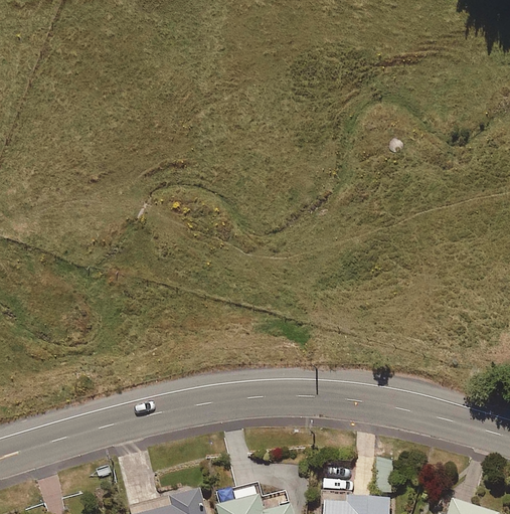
[(392,459),(376,458),(373,490),(390,491),(392,459)]
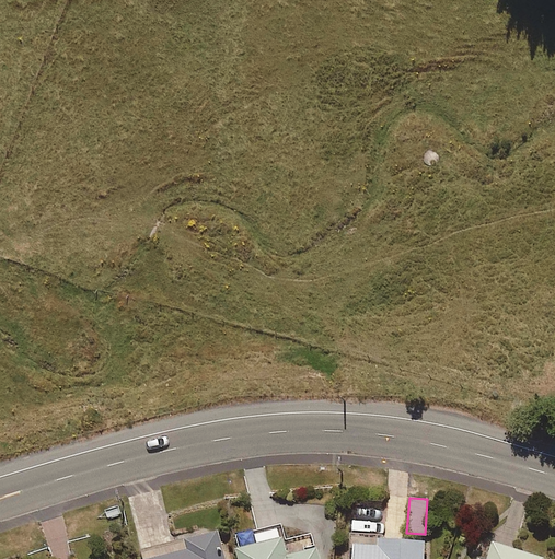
[(143,558),(224,558),(218,531),(184,539),(186,548),(143,558)]
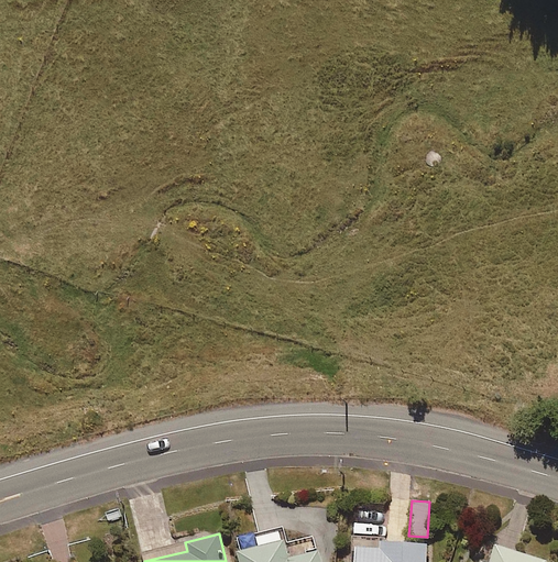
[(284,539),(237,551),(239,561),(320,561),(318,550),(288,558),(284,539)]
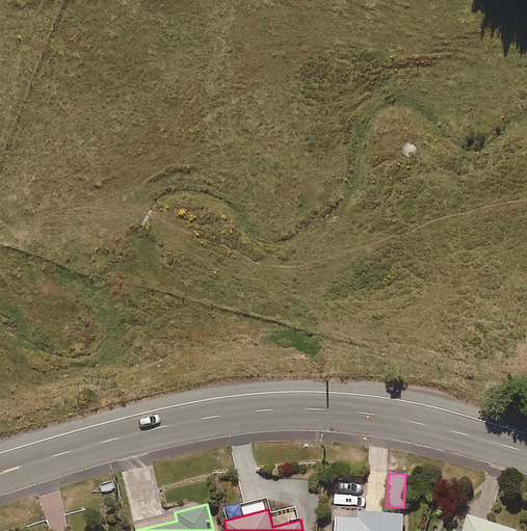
[(359,518),(335,516),(334,530),(401,530),(402,514),(360,512),(359,518)]
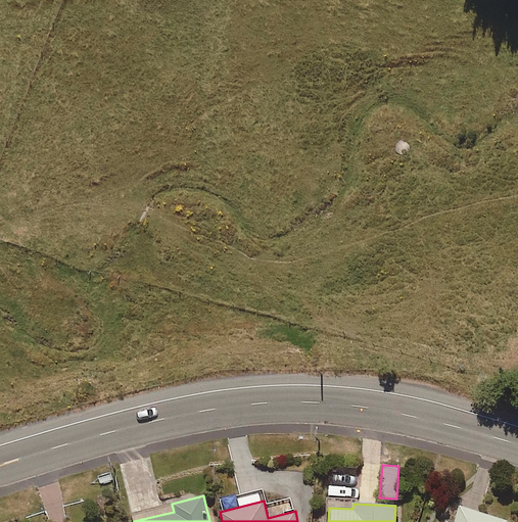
[(493,521),(457,511),(453,521),(493,521)]
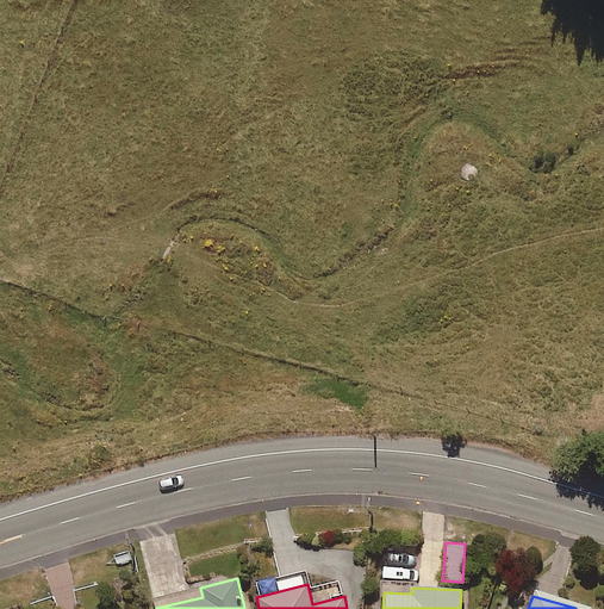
All buildings are outlined.
